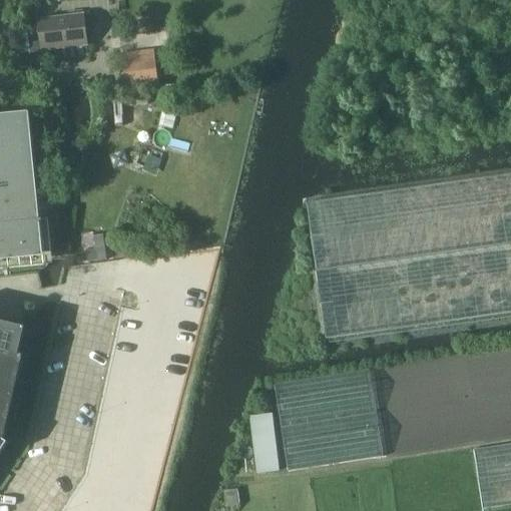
[(85,43),(81,11),(37,17),(38,24),(26,26),(29,50),(85,43)]
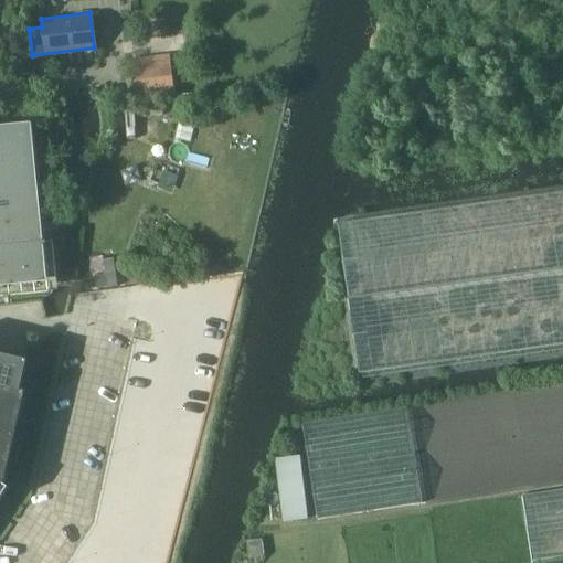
[(170,89),(167,53),(128,57),(131,94),(170,89)]
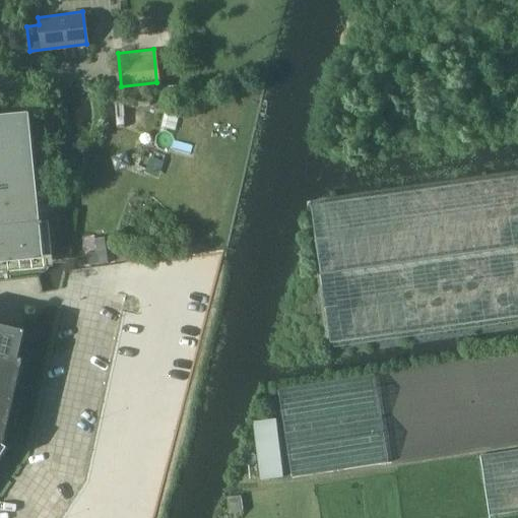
[(164,105),(162,90),(121,94),(123,109),(164,105)]
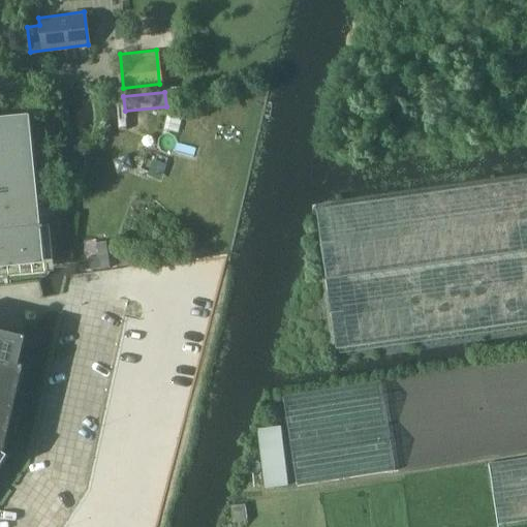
[(0,267),(43,262),(29,114),(0,116),(0,267)]
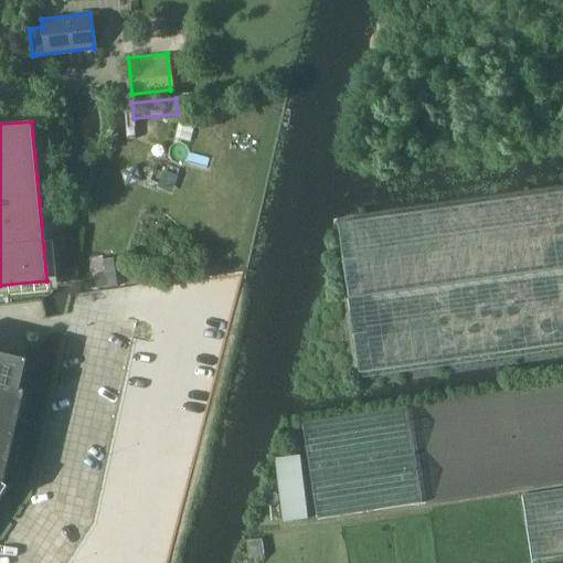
[(562,189),(335,222),(356,372),(562,341),(562,189)]
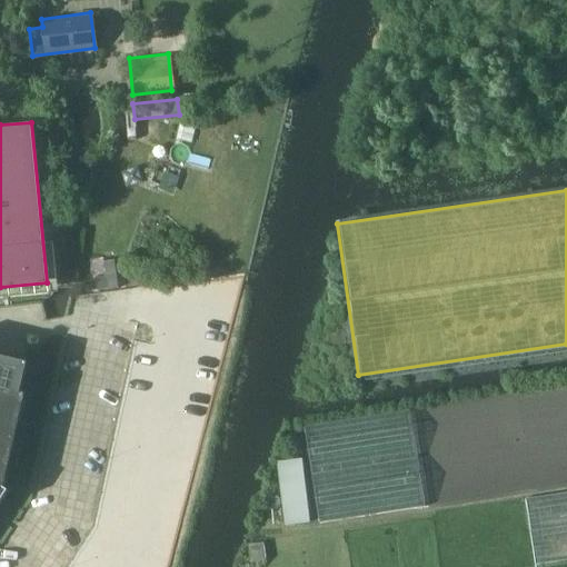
[(112,257),(102,259),(105,274),(107,286),(117,285),(112,257)]
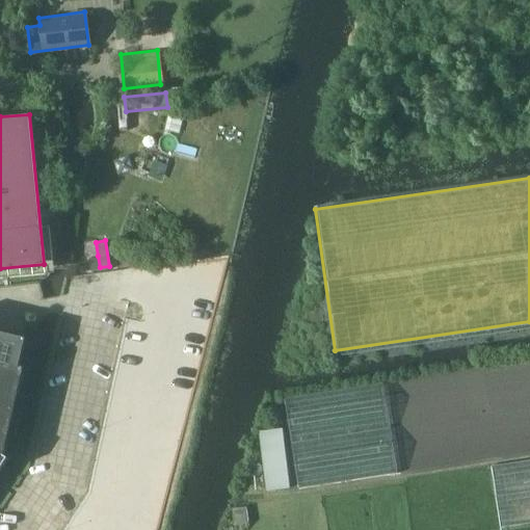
[(0,467),(6,457),(2,454),(23,367),(29,339),(5,334),(4,336),(0,335),(0,467)]
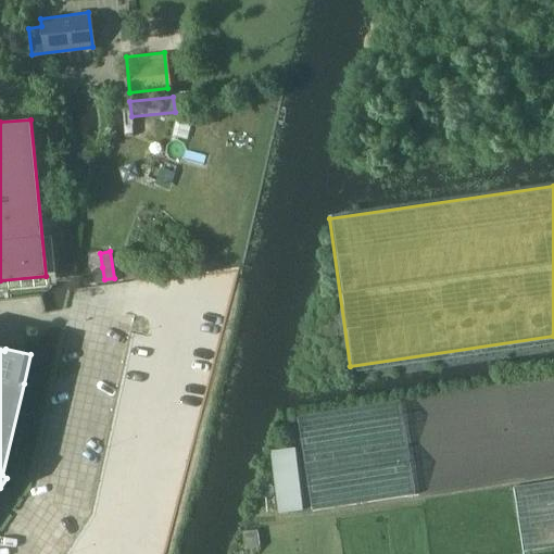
[(275,512),(299,508),(291,447),(267,450),(269,474),(272,474),(275,512)]
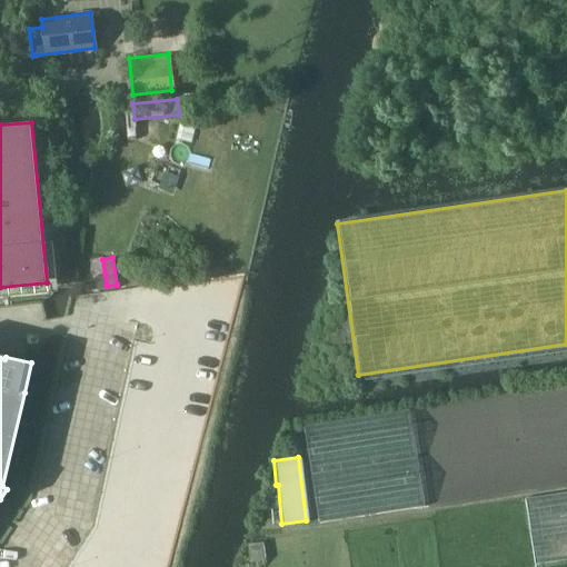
[(566,557),(566,490),(524,497),(534,563),(566,557)]
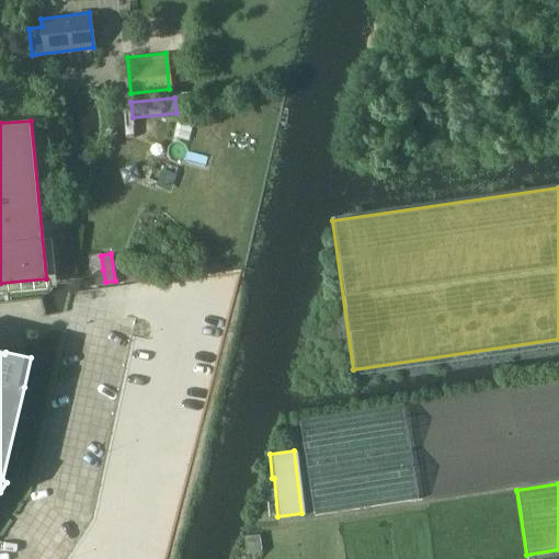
[(246,554),(261,551),(258,533),(242,535),(246,554)]
